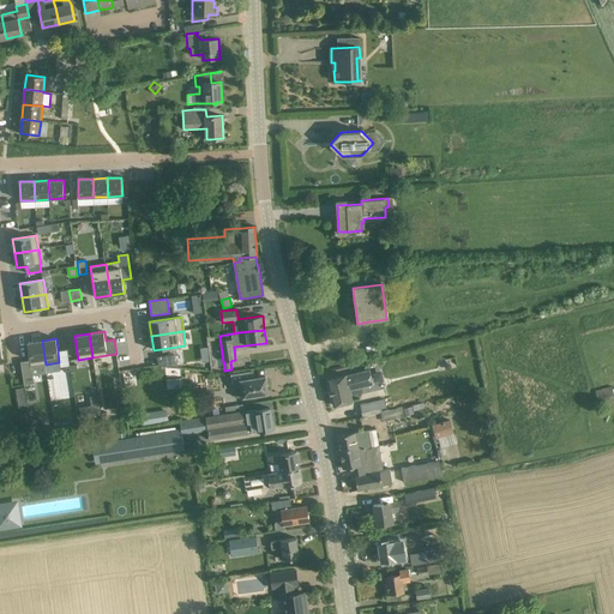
[(42,341),(28,343),(30,361),(30,366),(31,366),(46,365),(42,341)]
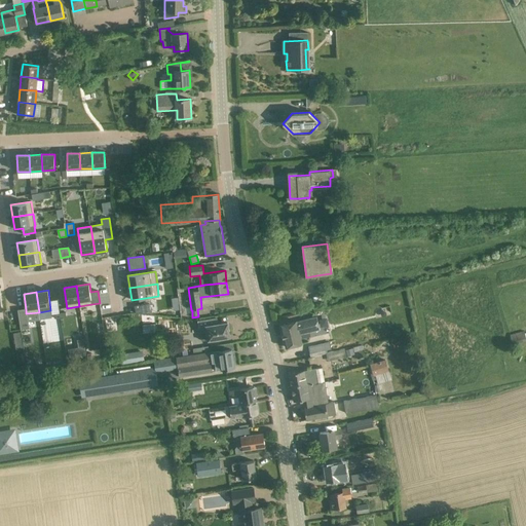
[(58,300),(49,301),(50,310),(51,314),(53,314),(60,313),(58,300)]
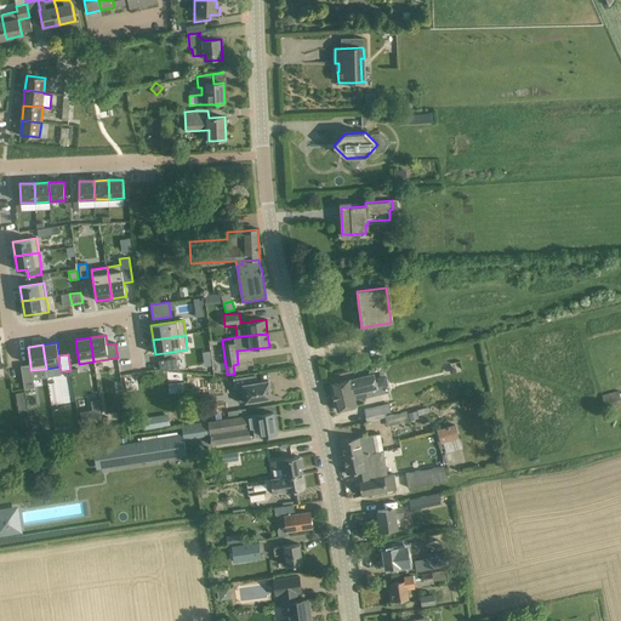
[(160,369),(177,371),(176,359),(159,362),(160,369)]
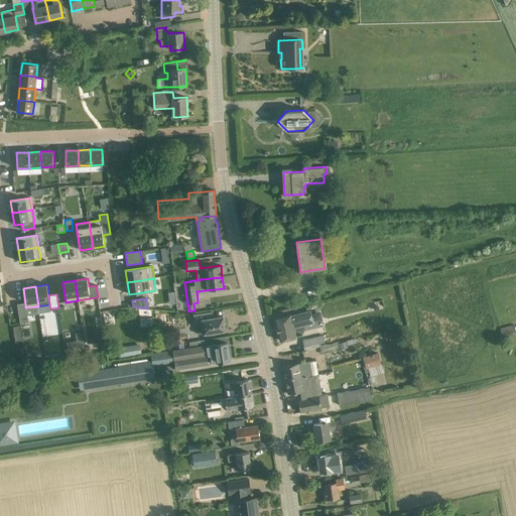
[(25,303),(17,304),(20,324),(28,323),(26,307),(25,307),(25,303)]
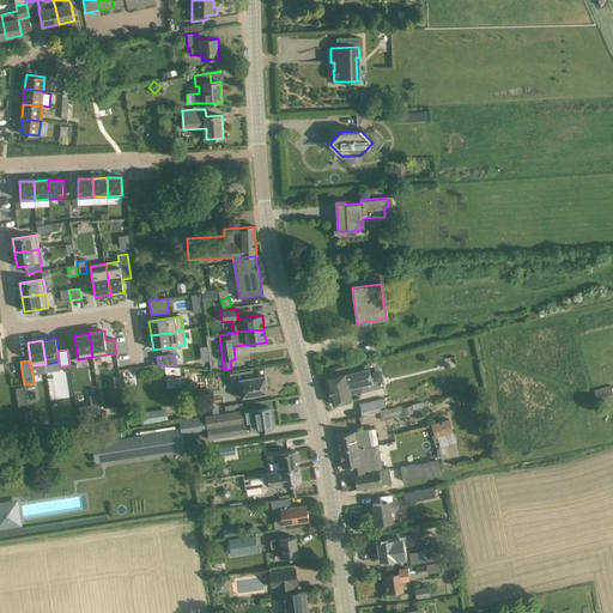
[(333,405),(345,402),(352,400),(350,389),(372,383),(369,370),(346,375),(327,378),(333,405)]
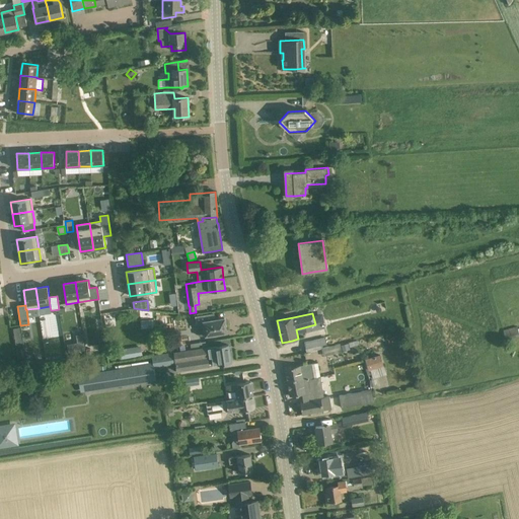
[(213,320),(212,314),(196,317),(197,323),(199,336),(206,335),(206,336),(212,335),(212,337),(221,336),(220,334),(226,332),(224,318),(213,320)]
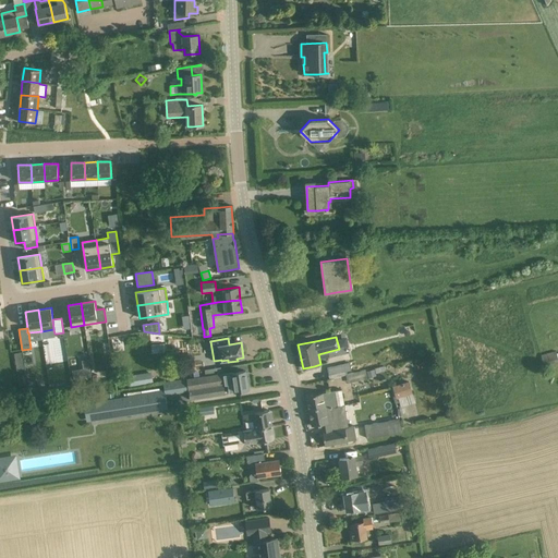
[(556,351),(542,355),(544,364),(557,361),(557,360),(557,359),(557,354),(556,351)]
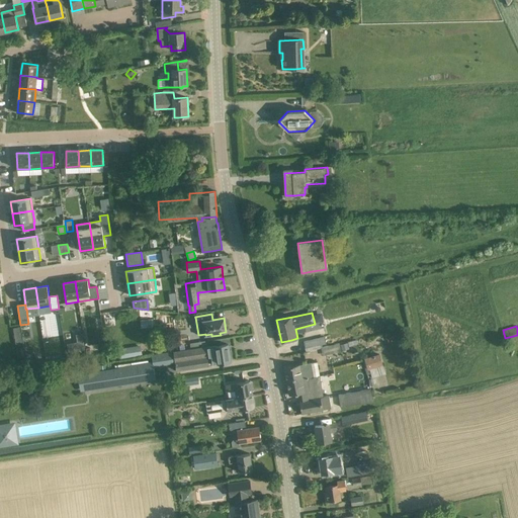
[(306,351),(322,347),(322,345),(326,344),(325,337),(304,342),(306,351)]
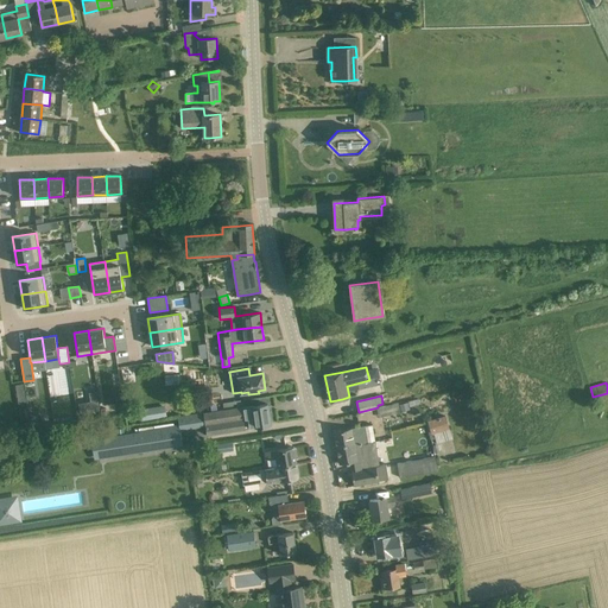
[(378,407),(380,417),(400,413),(399,410),(400,409),(401,412),(410,410),(409,406),(420,404),(419,399),(399,405),(398,404),(378,407)]
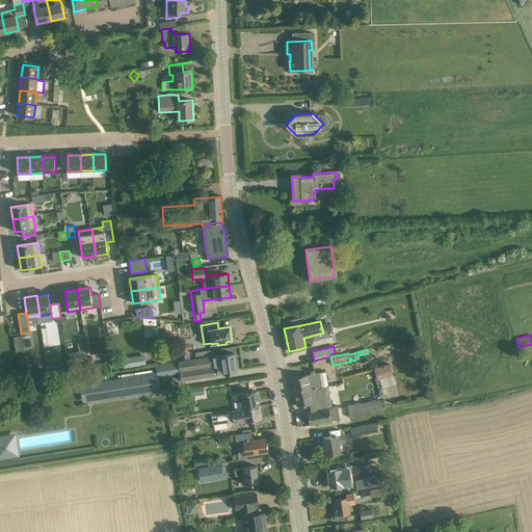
[(79,351),(69,353),(71,362),(80,360),(79,351)]
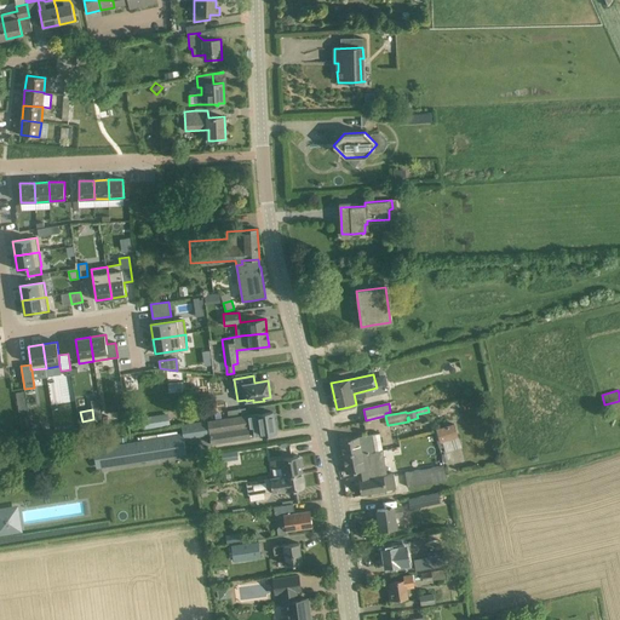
[(216,419),(208,420),(212,445),(251,438),(251,437),(254,436),(262,436),(262,434),(276,432),(273,412),(258,414),(258,413),(250,414),(247,414),(239,415),(222,419),(216,419)]
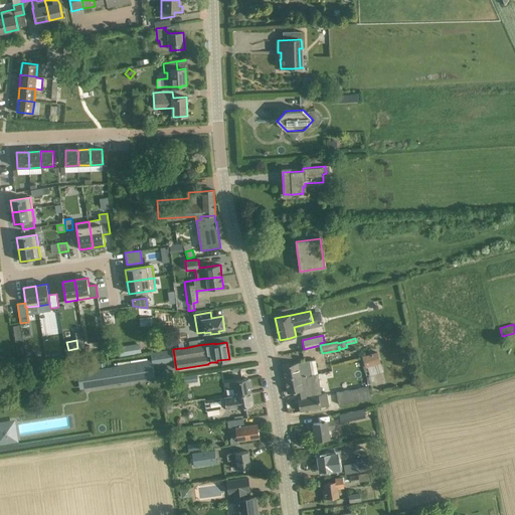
[(363,358),(361,359),(364,372),(369,371),(370,376),(384,372),(378,351),(363,356),(363,358)]
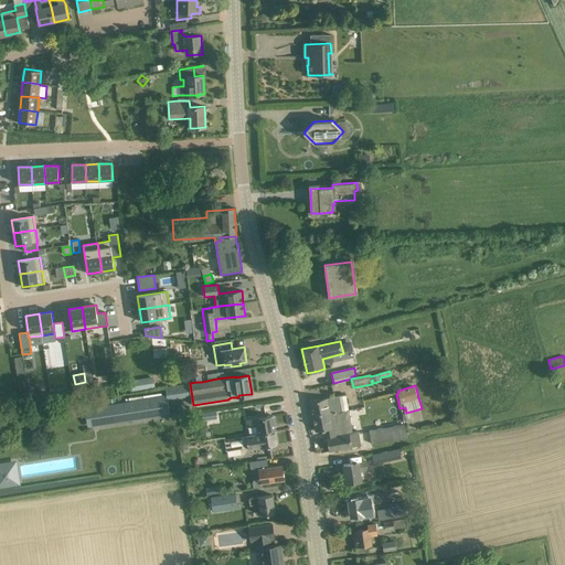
[(321,398),(310,401),(312,415),(329,412),(329,413),(334,412),(334,413),(340,412),(349,411),(345,394),(338,396),(321,398)]
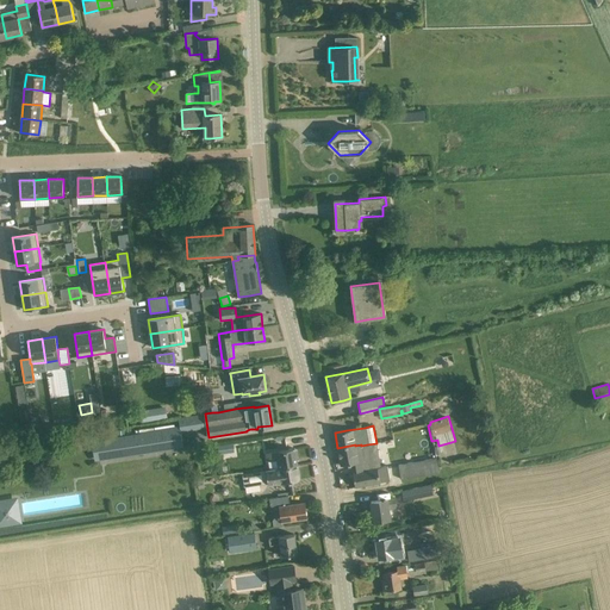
[(139,434),(101,440),(104,459),(155,452),(154,444),(182,441),(181,433),(180,428),(174,429),(154,431),(153,431),(151,430),(139,433),(139,434)]
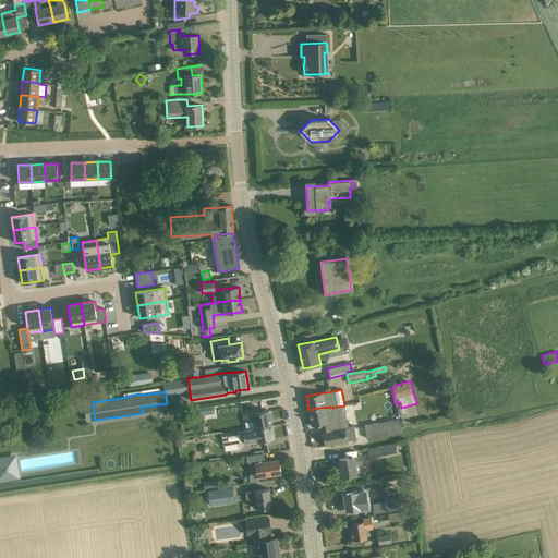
[(325,407),(308,410),(312,426),(322,424),(324,432),(323,432),(325,446),(336,444),(348,441),(356,439),(354,426),(349,427),(344,405),(336,407),(330,408),(330,407),(325,408),(325,407)]
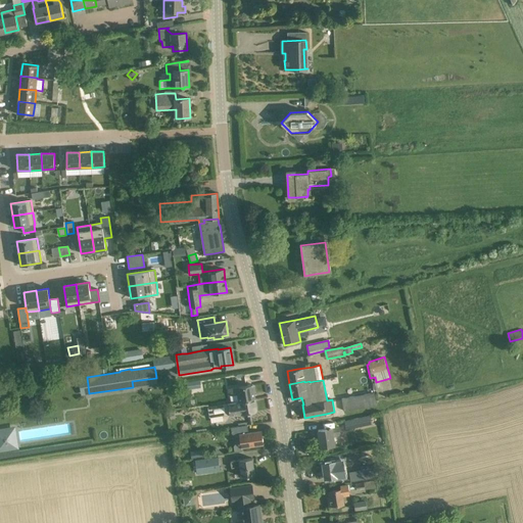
[(188,382),(187,382),(188,389),(199,388),(201,387),(200,381),(188,382)]
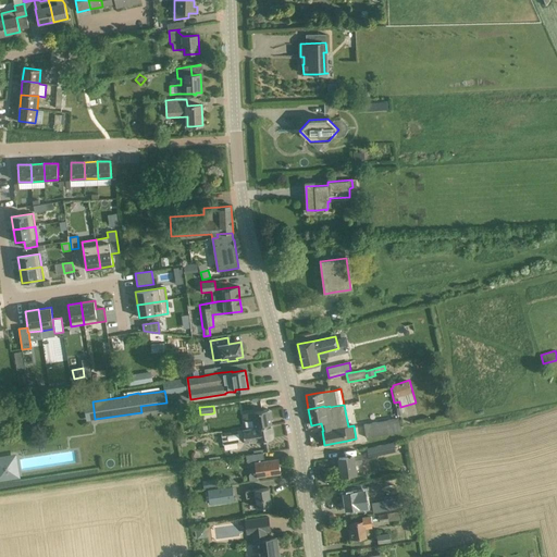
[(269,410),(242,415),(244,421),(254,420),(255,428),(271,425),(269,410)]
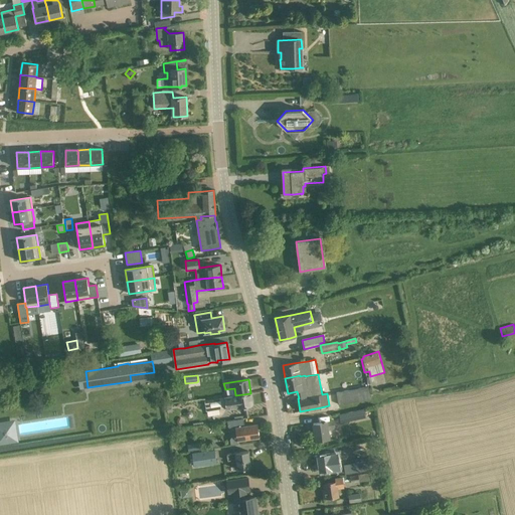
[(209,384),(209,396),(220,395),(219,384),(209,384)]
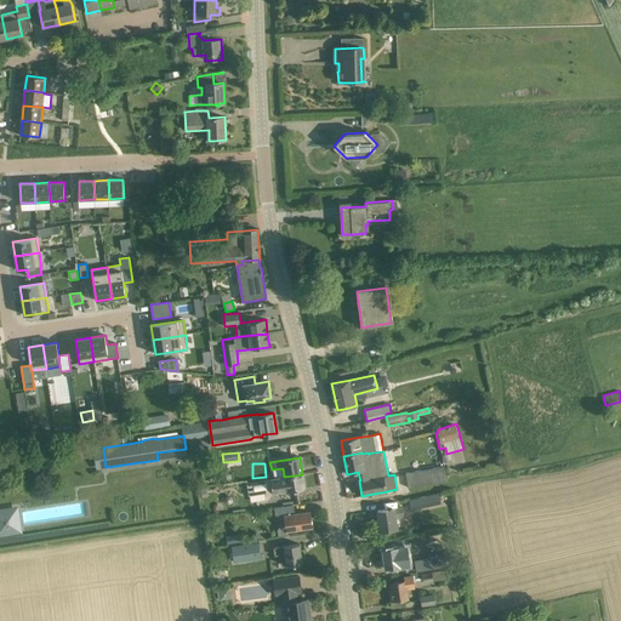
[(446,480),(445,474),(444,467),(405,473),(409,488),(446,480)]
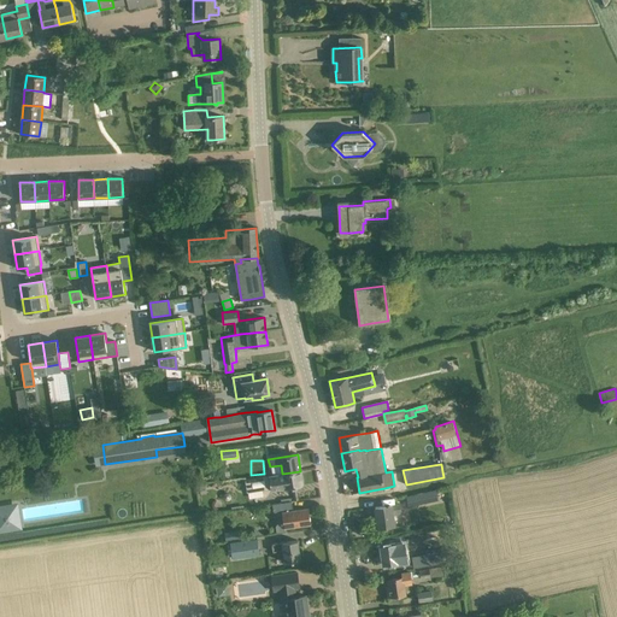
[(269,476),(246,480),(247,492),(271,488),(271,491),(304,486),(300,471),(269,476)]
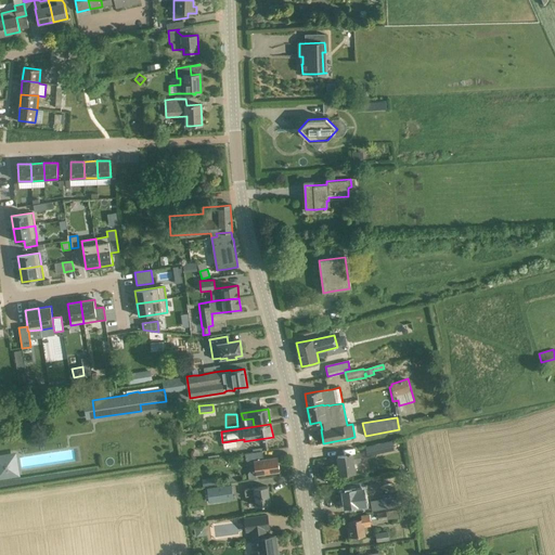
[(385,442),(365,447),(368,455),(387,451),(385,442)]
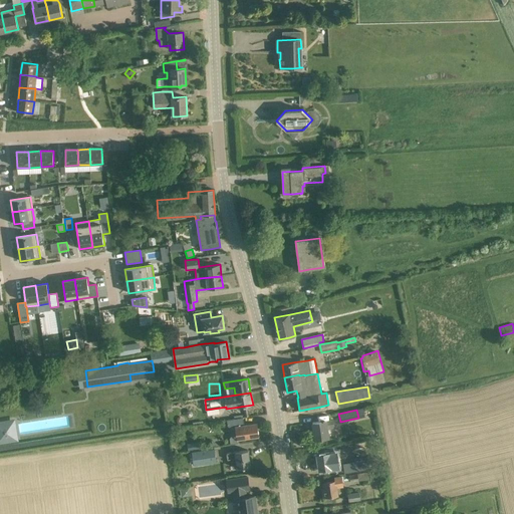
[(244,426),(244,423),(243,418),(227,421),(228,425),(232,428),(233,436),(230,440),(231,444),(239,443),(238,440),(259,437),(257,424),(244,426)]
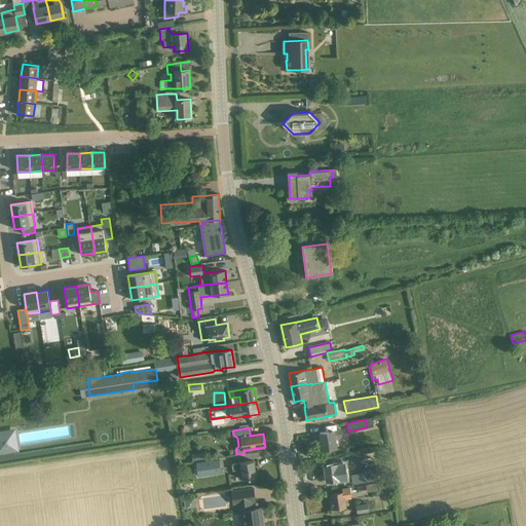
[(342,439),(342,437),(341,430),(334,431),(334,430),(320,433),(323,450),(337,448),(335,440),(342,439)]
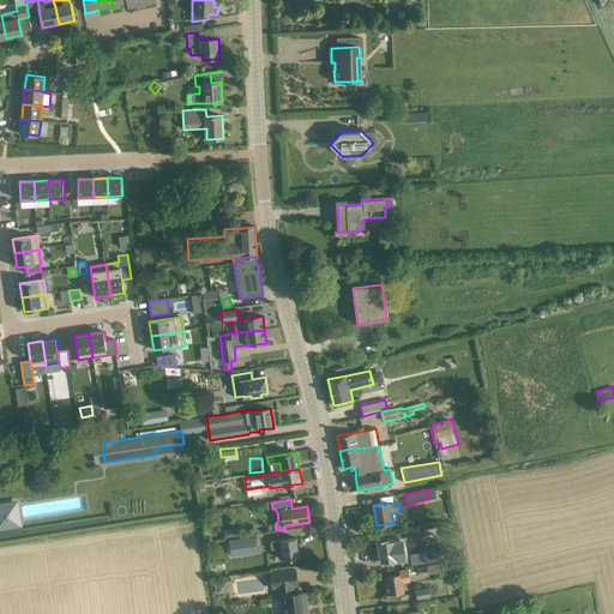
[(10,504),(0,504),(0,529),(18,527),(17,519),(5,522),(4,511),(11,510),(10,504)]
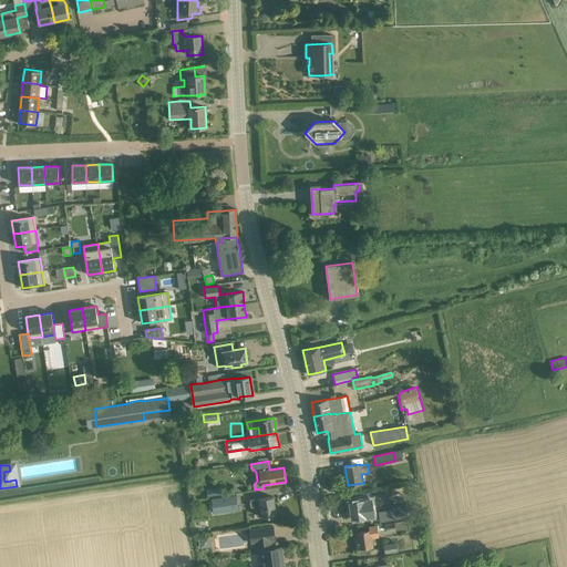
[(212,498),(214,514),(238,509),(236,495),(212,498)]
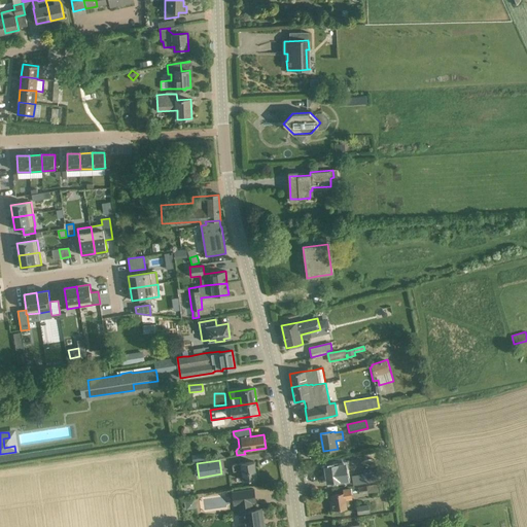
[(243,481),(246,480),(256,479),(254,461),(233,465),(233,471),(242,470),(243,481)]
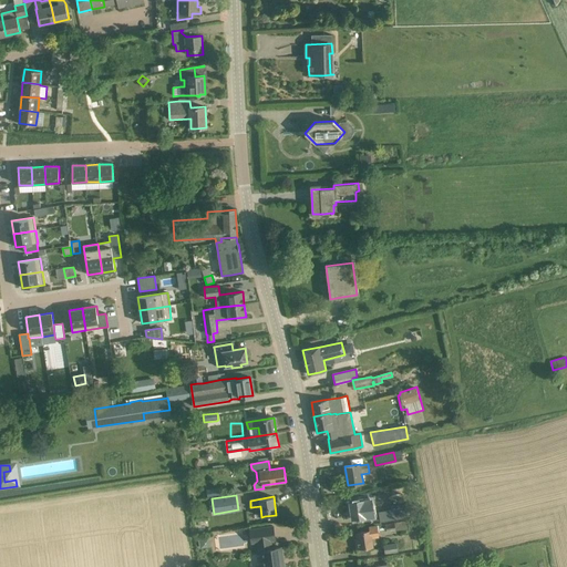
[(374,516),(372,505),(371,500),(363,501),(363,500),(361,501),(350,502),(352,519),(374,516)]
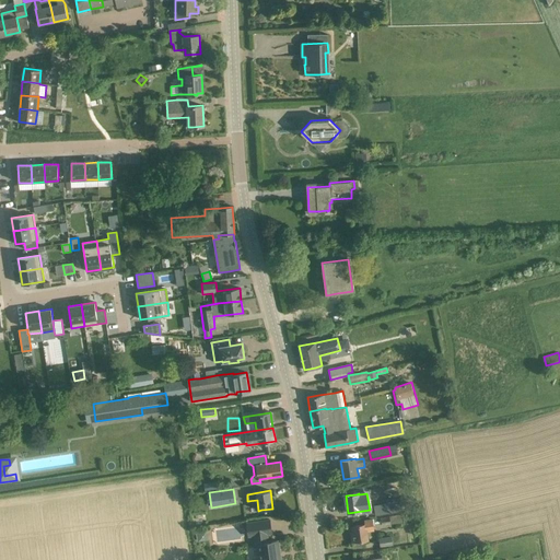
[(387,503),(375,505),(376,515),(389,513),(387,503)]
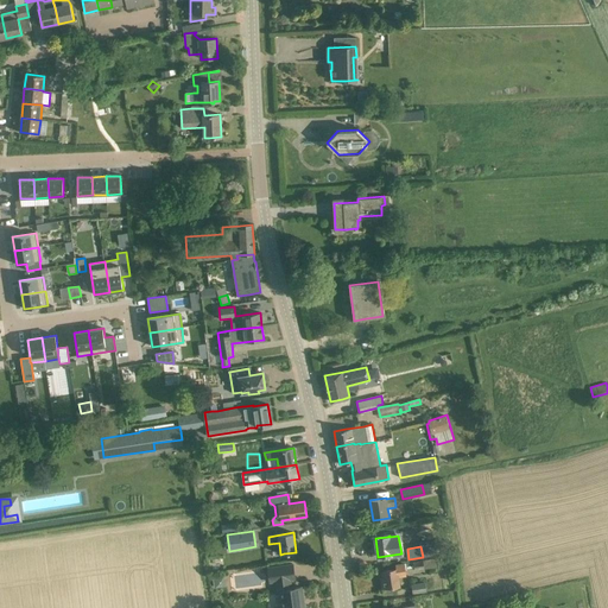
[(405,569),(415,568),(415,571),(436,568),(435,559),(413,563),(404,564),(397,565),(397,569),(382,571),(384,577),(381,578),(382,589),(394,587),(400,586),(399,577),(406,576),(405,569)]
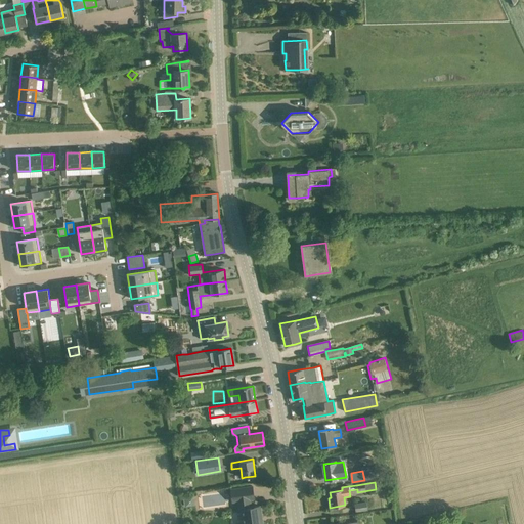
[(243,523),(262,523),(260,506),(252,507),(251,499),(254,499),(252,486),(230,489),(232,503),(236,501),(238,512),(242,512),(243,523)]
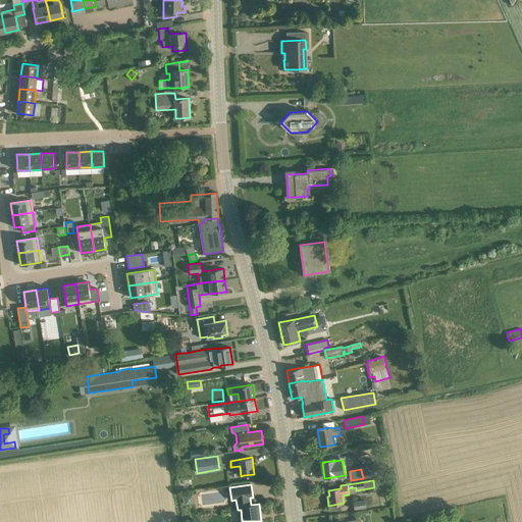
[(355,510),(367,508),(366,501),(354,502),(355,510)]
